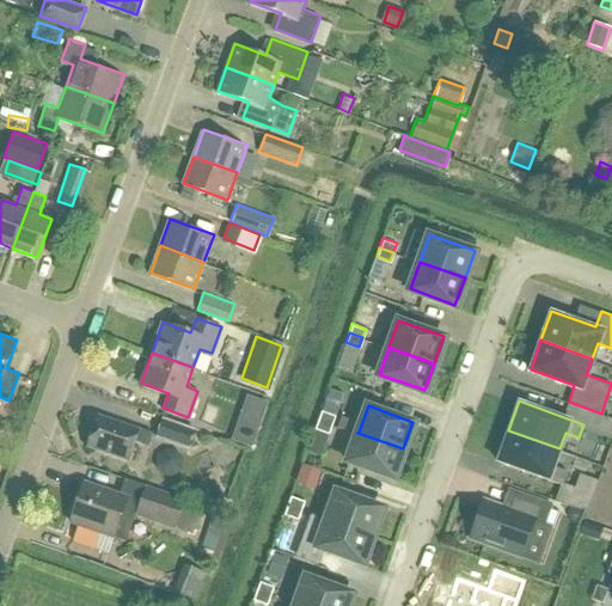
[(322,409),(318,418),(331,423),(335,414),(322,409)]
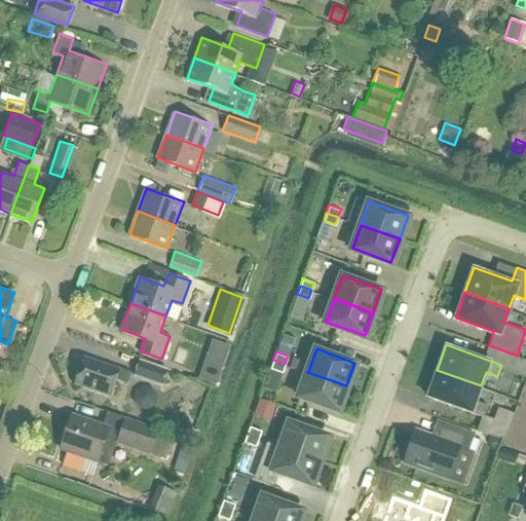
[(118,368),(84,356),(75,381),(110,394),(116,377),(127,381),(132,370),(119,366),(118,368)]
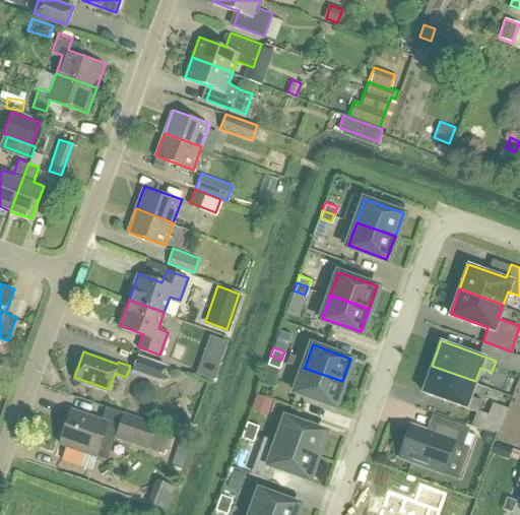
[(160,378),(166,363),(138,353),(132,369),(160,378)]
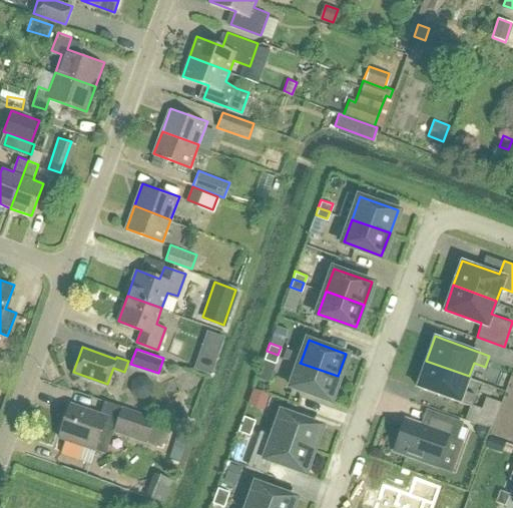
[(278,355),(267,351),(264,358),(275,362),(278,355)]
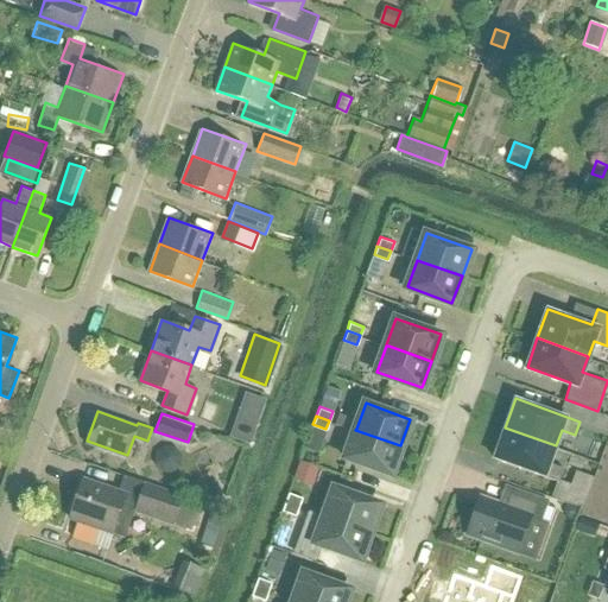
[(257,425),(236,417),(229,435),(251,442),(257,425)]
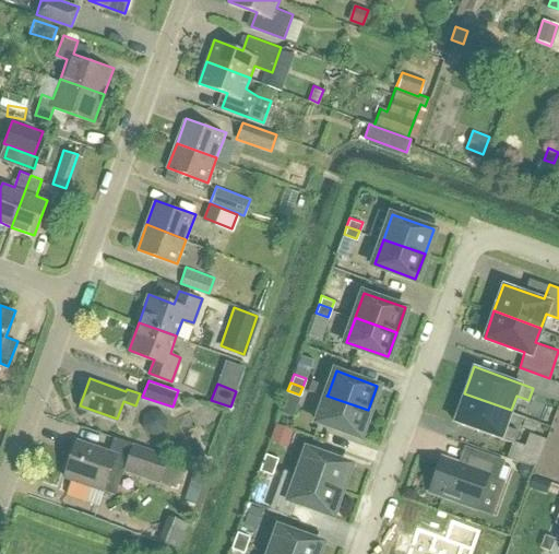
[(506,424),(511,410),(464,393),(454,420),(513,441),(514,440),(519,428),(506,424)]
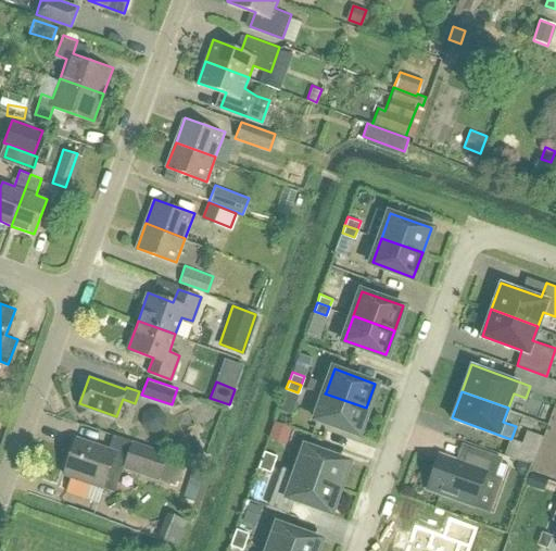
[(357,433),(366,408),(325,393),(316,417),(357,433)]
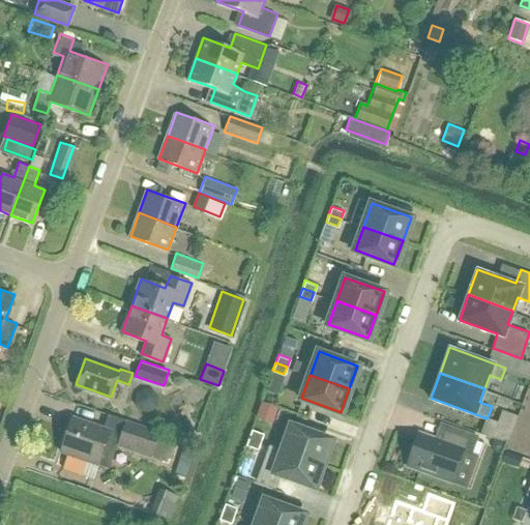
[(262,400),(256,416),(272,421),(277,406),(262,400)]
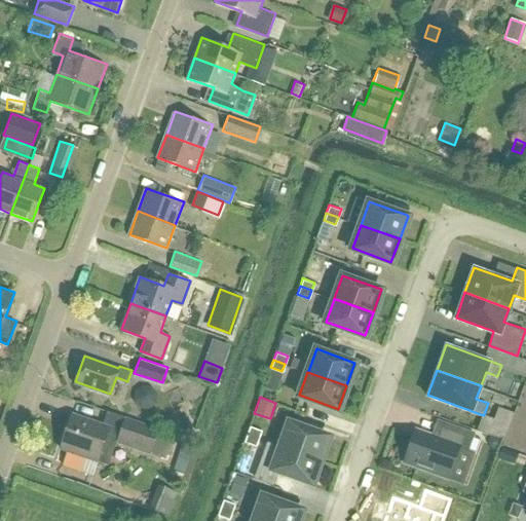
[(108,462),(124,415),(108,409),(103,423),(72,413),(61,446),(108,462)]
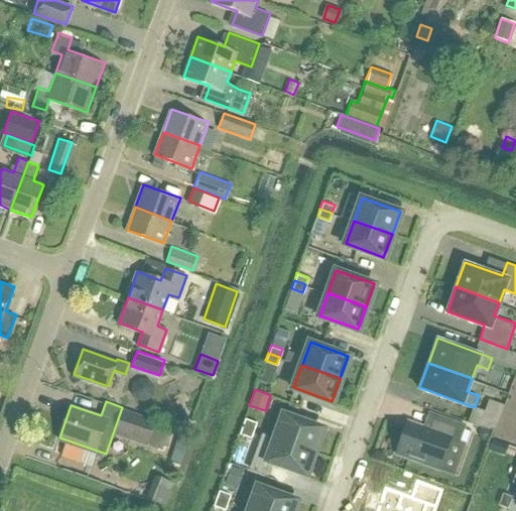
[(495,430),(501,415),(485,410),(475,406),(474,407),(473,406),(468,420),(480,425),(491,429),(495,430)]
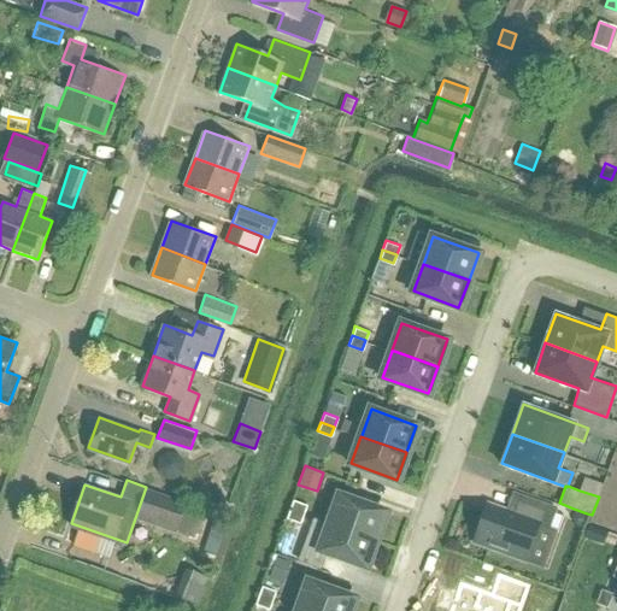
[(175,530),(184,503),(147,489),(137,517),(175,530)]
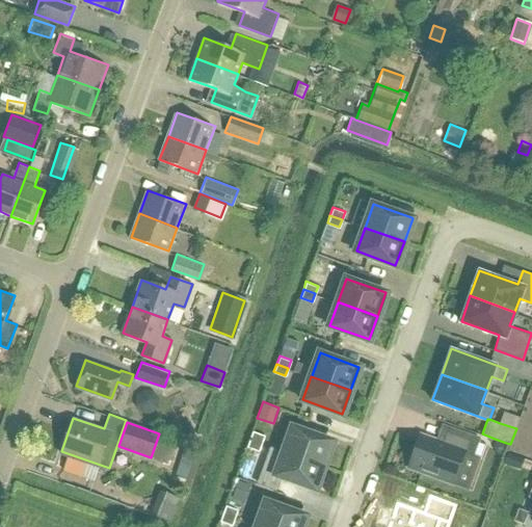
[(420,431),(407,465),(451,481),(462,449),(472,452),(478,436),(447,424),(442,440),(420,431)]
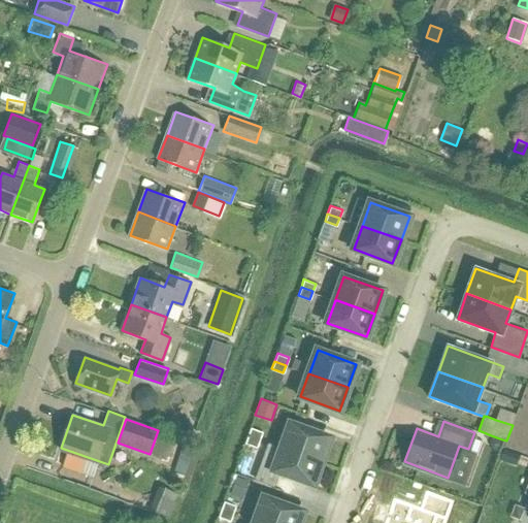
[(291,424),(283,447),(321,461),(330,437),(291,424)]
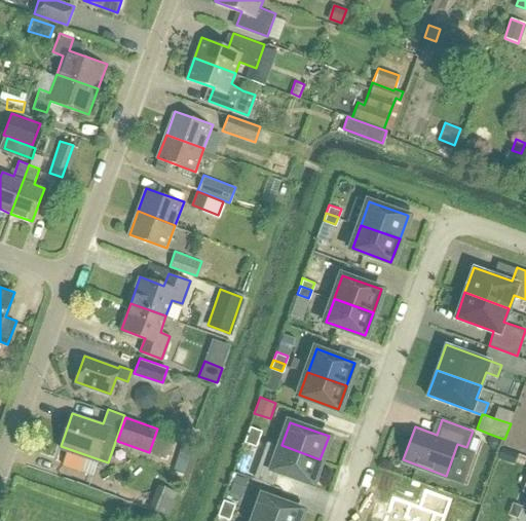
[(250,424),(247,433),(258,437),(261,430),(250,424)]
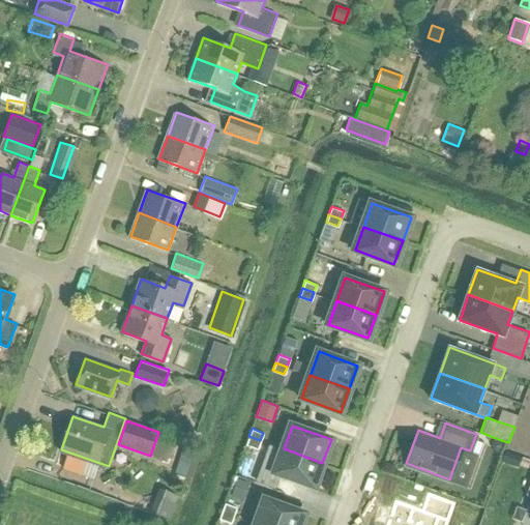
[(260,440),(248,436),(245,444),(258,448),(260,440)]
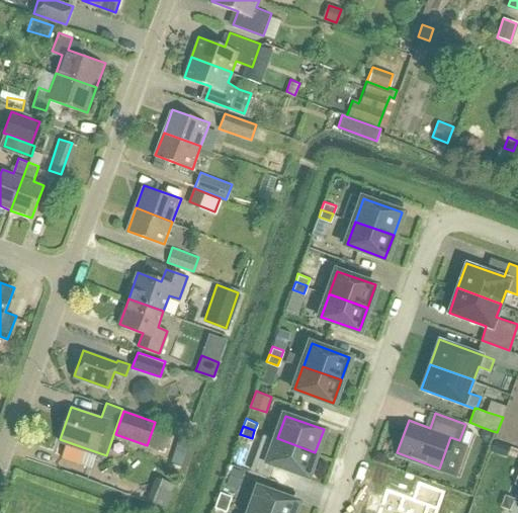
[(482,427),(481,432),(483,439),(489,441),(493,431),(482,427)]
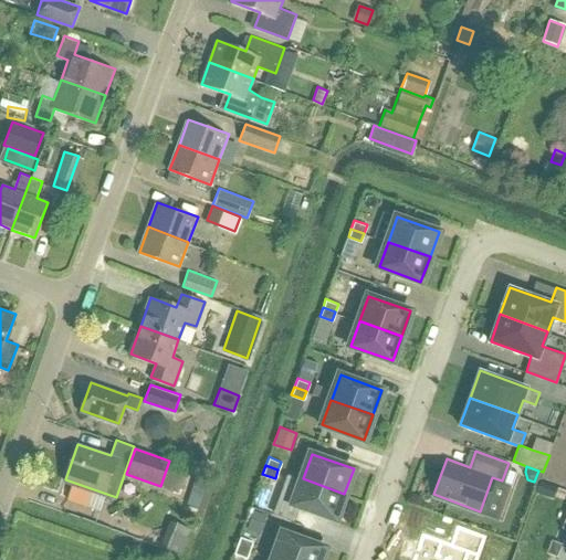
[(303,478),(303,479),(294,504),(335,518),(344,494),(303,478)]
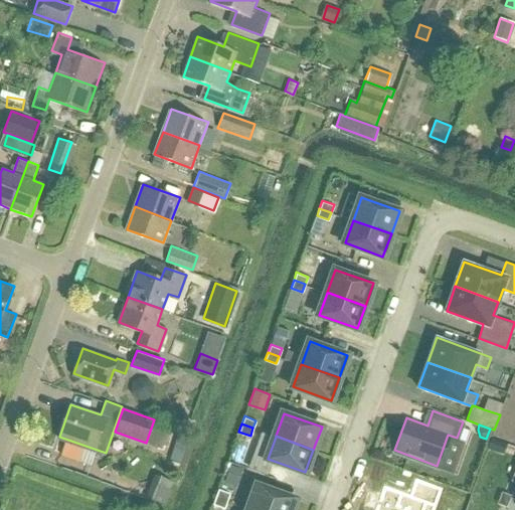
[(507,444),(492,438),(488,447),(504,453),(507,444)]
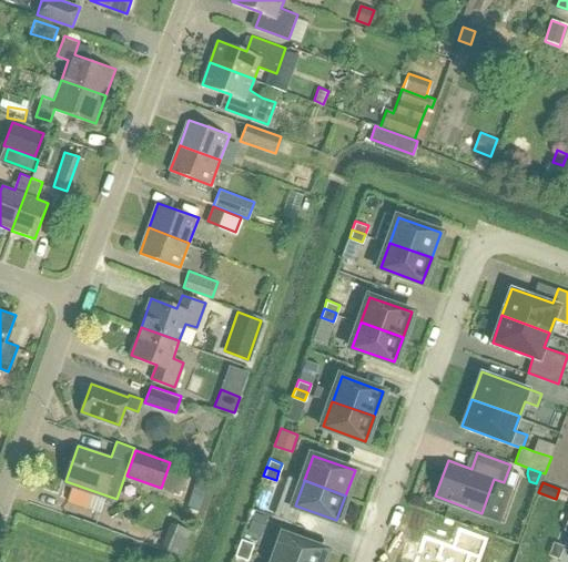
[(252,507),(247,519),(260,523),(264,511),(252,507)]
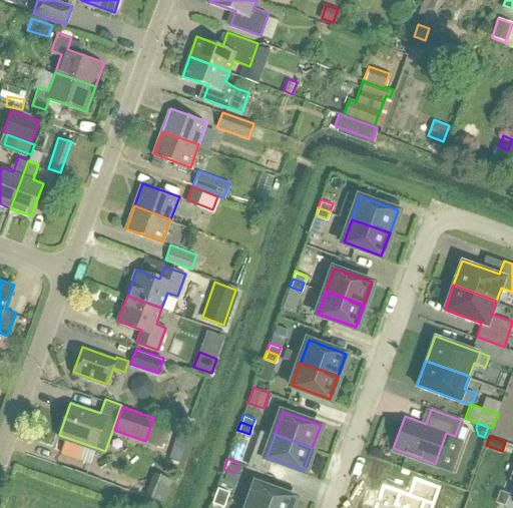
[(163,501),(172,478),(155,471),(146,495),(163,501)]
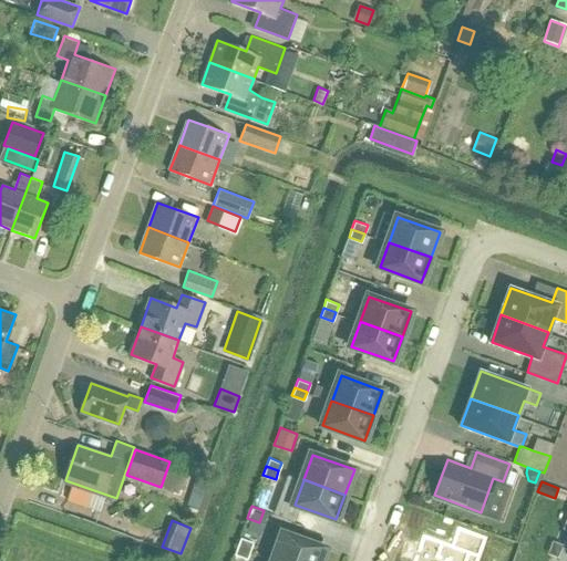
[(284,533),(275,559),(281,560),(320,560),(326,549),(284,533)]
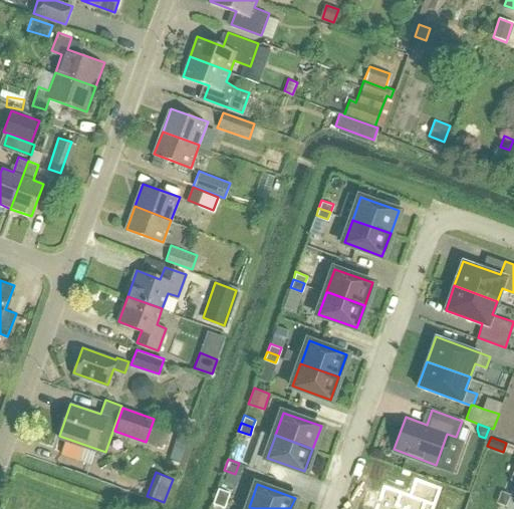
[(218,487),(215,495),(227,499),(229,491),(218,487)]
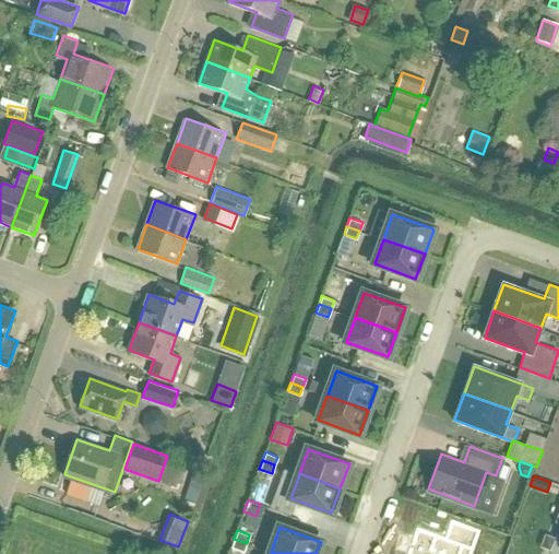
[(247,543),(234,539),(230,546),(244,551),(247,543)]
